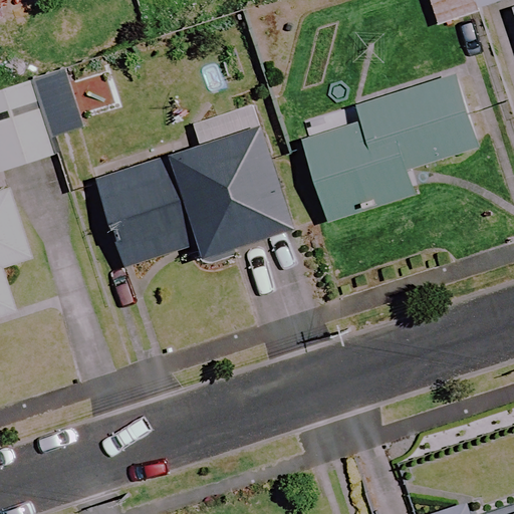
[(508,0),(429,0),(439,26),(508,0)]
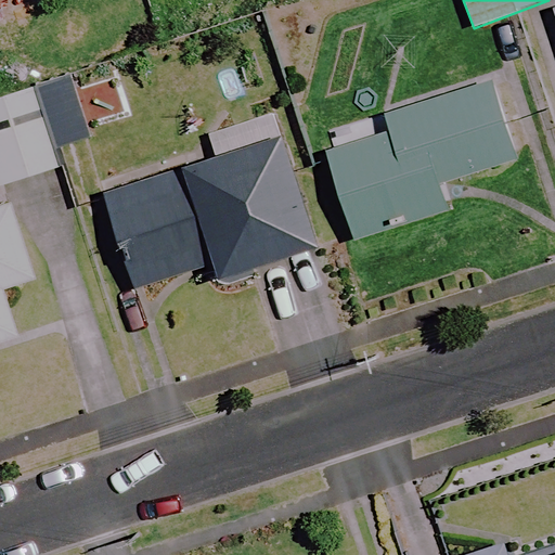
[(73,75),(0,98),(0,188),(57,170),(52,153),(93,140),(73,75)]
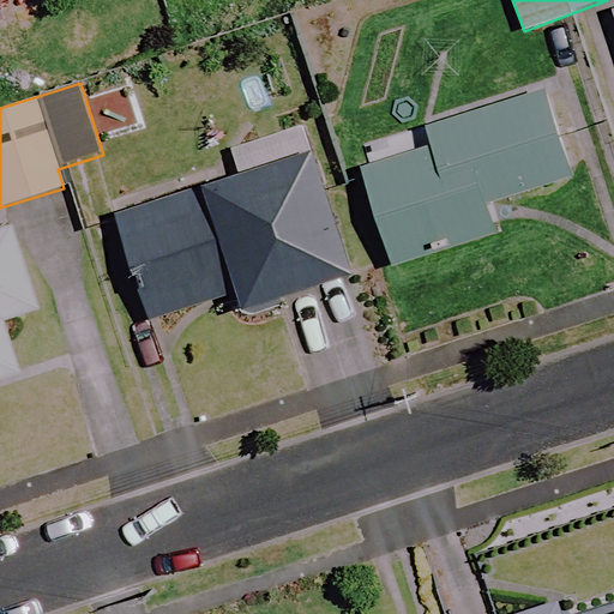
[(572,178),(545,89),(355,149),(392,265),(495,233),(487,204),(572,178)]
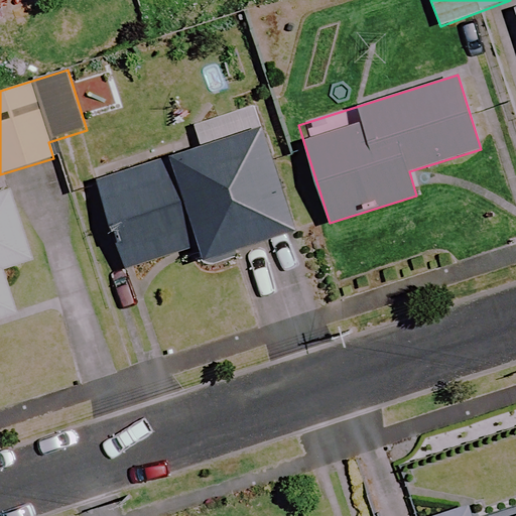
[(201,246),(205,259),(297,232),(265,125),(172,152),(97,175),(125,269),(201,246)]
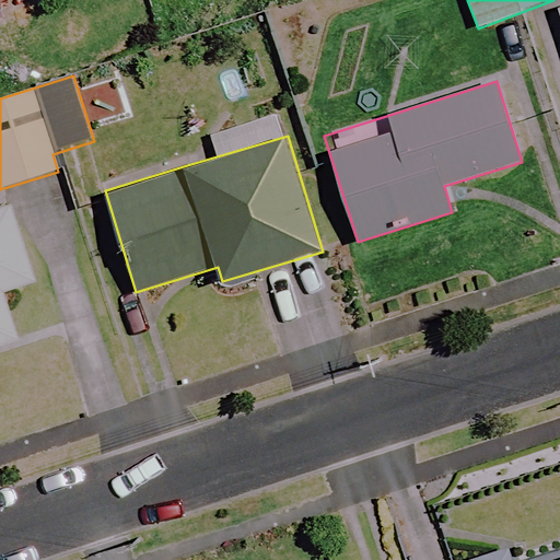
[(35,281),(11,207),(0,210),(0,346),(18,340),(2,292),(35,281)]
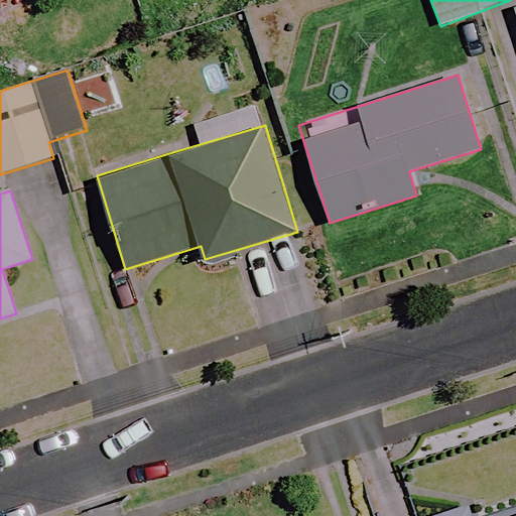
[(515,515),(512,515),(482,515),(480,507),(448,515),(515,515)]
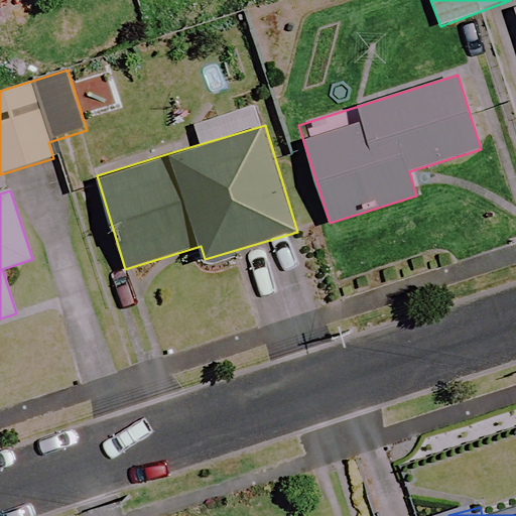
All buildings are outlined.
